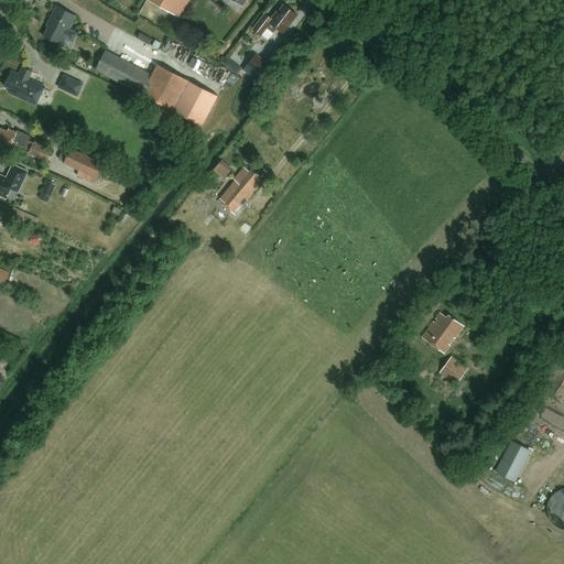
[(147,0),(179,19),(188,0),(147,0)]
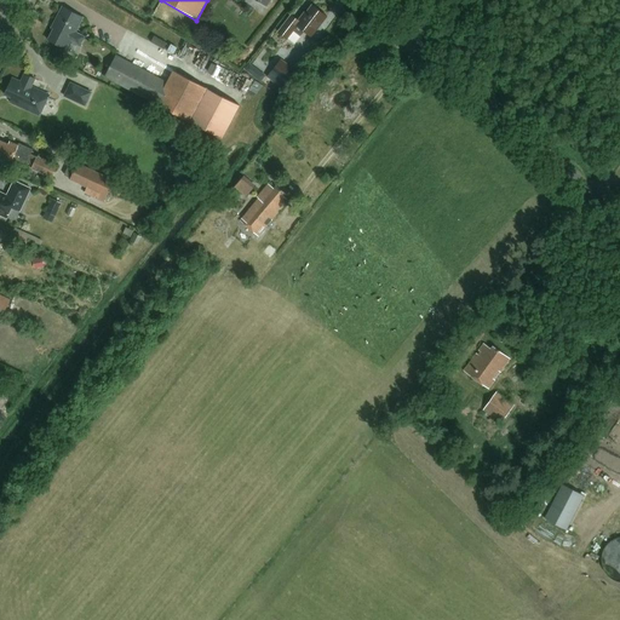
[(311,38),(327,18),(313,6),(302,21),(300,19),(298,22),(291,16),(277,34),(287,40),(293,33),(300,38),(304,33),(311,38)]
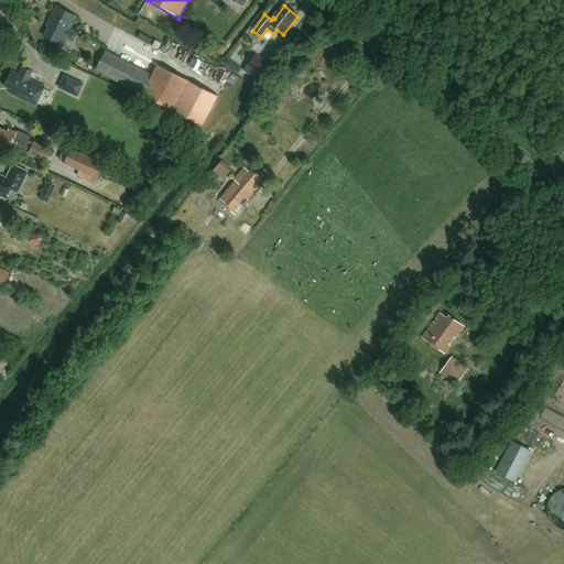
[(49,28),(43,38),(60,46),(64,39),(73,44),(77,34),(68,30),(75,18),(56,8),(46,25),(49,28)]
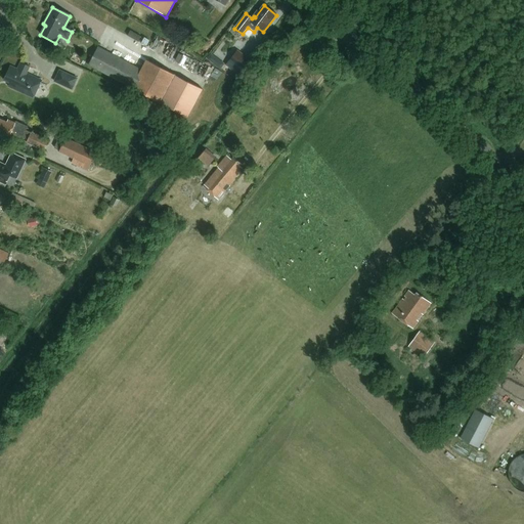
[(203,90),(146,60),(141,71),(97,47),(88,66),(188,119),(203,90)]
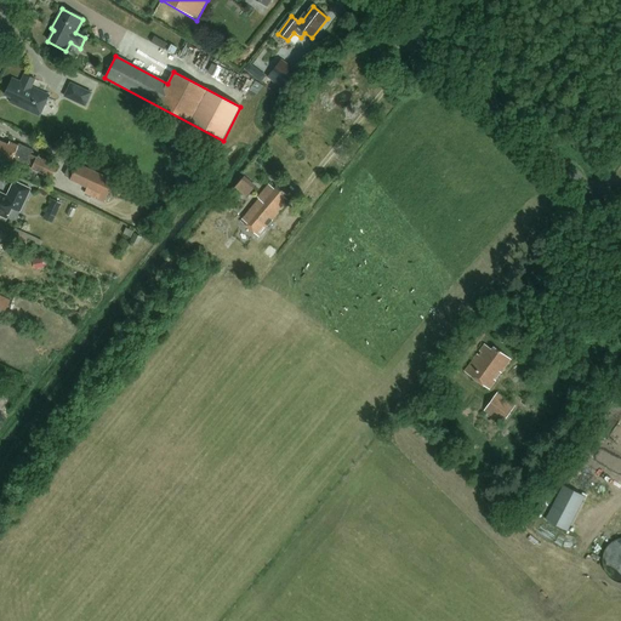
[(295,70),(281,61),(272,73),(286,84),(295,70)]
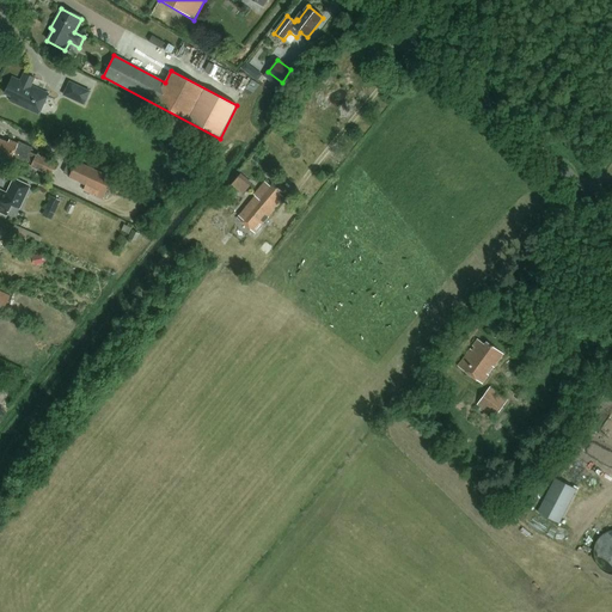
[(11,98),(10,102),(40,116),(50,93),(31,87),(35,80),(23,75),(20,83),(12,79),(5,96),(11,98)]
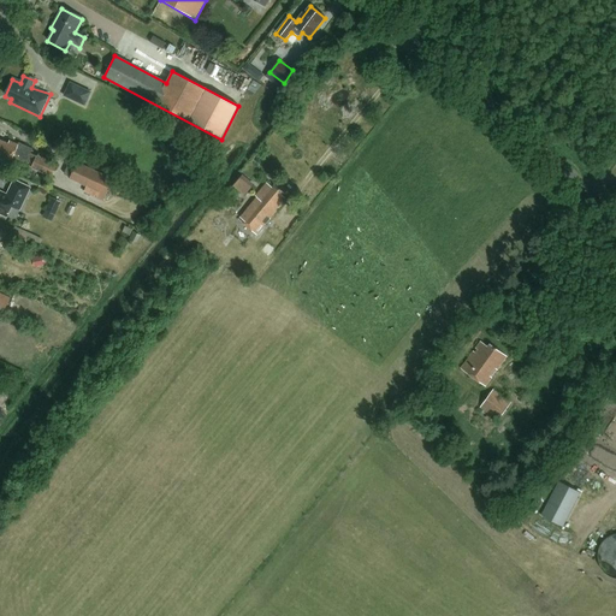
[(244,92),(252,78),(246,76),(240,89),(244,92)]
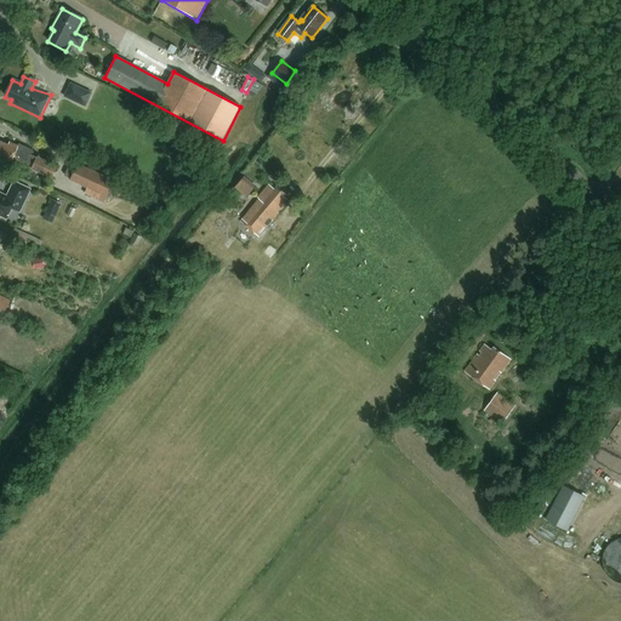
[(92,93),(81,89),(74,102),(85,108),(92,93)]
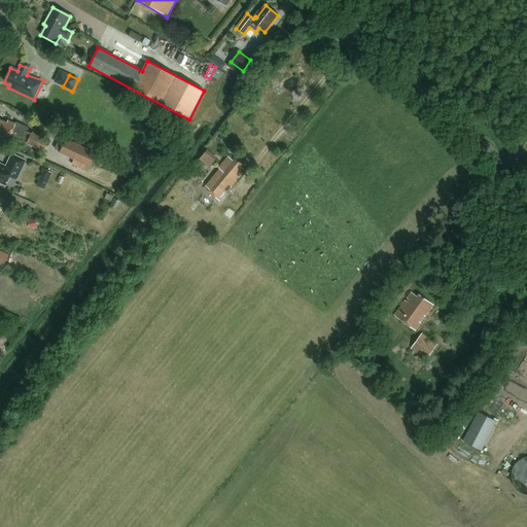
[(49,141),(27,132),(29,127),(16,123),(15,125),(9,121),(8,124),(0,120),(0,136),(1,137),(1,138),(9,142),(10,138),(22,143),(24,139),(29,141),(28,144),(45,151),(49,141)]
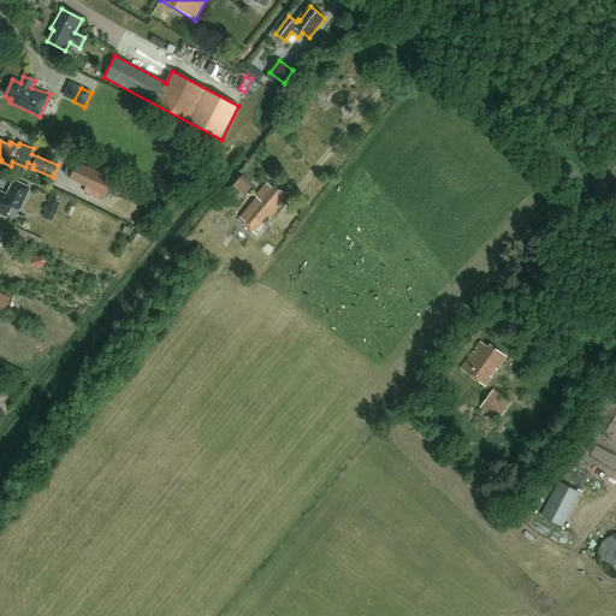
[(271,142),(266,148),(273,154),(278,148),(271,142)]
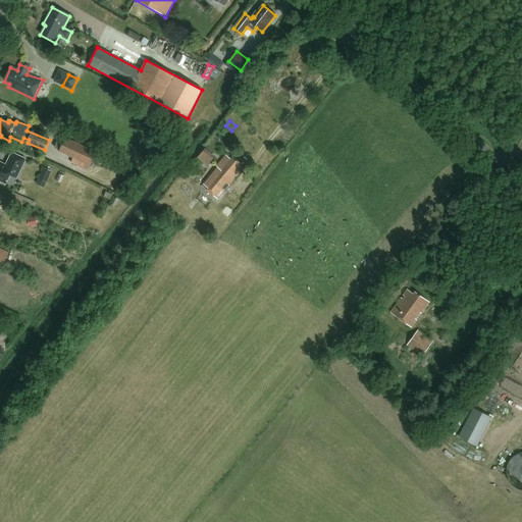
[(95,152),(65,139),(65,138),(59,135),(53,148),(59,150),(58,151),(72,158),(70,162),(87,170),(95,152)]
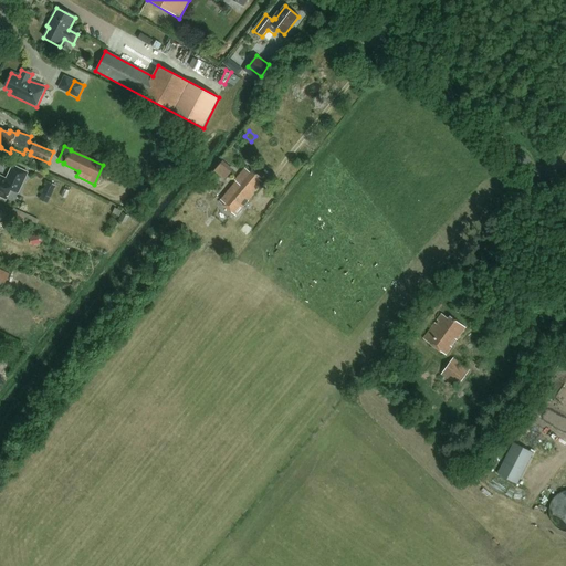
[(302,156),(307,161),(313,156),(307,150),(302,156)]
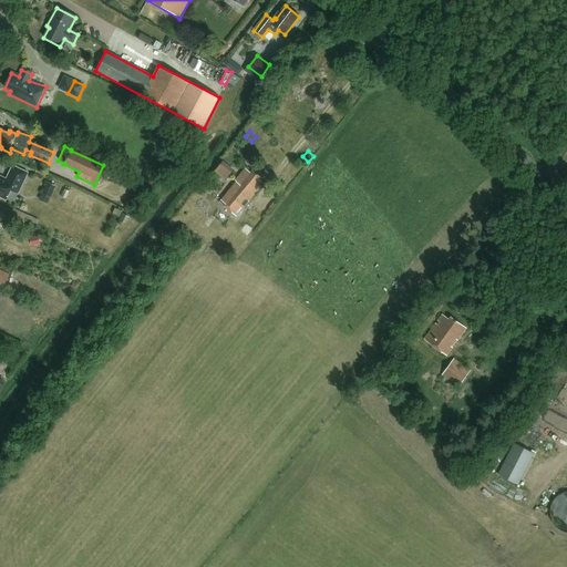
[(0,197),(6,200),(11,191),(18,194),(28,173),(12,166),(6,179),(0,177),(0,197)]
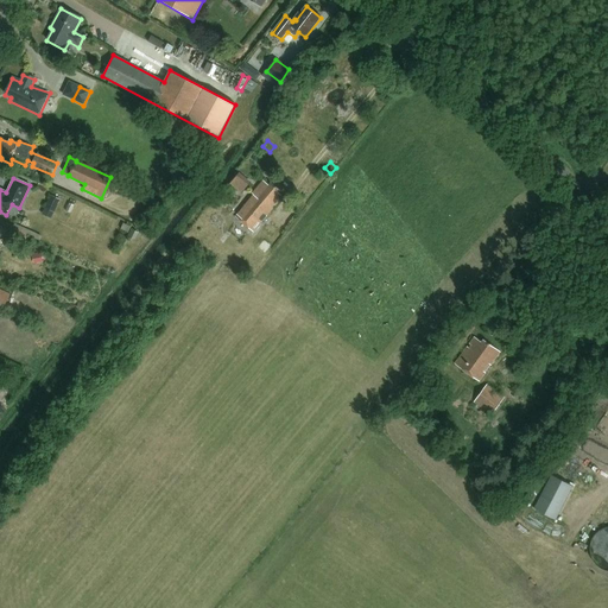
[(266,219),(282,200),(277,195),(279,192),(271,184),(268,187),(263,182),(252,195),(254,197),(236,217),(254,232),(263,221),(260,220),(263,217),(266,219)]
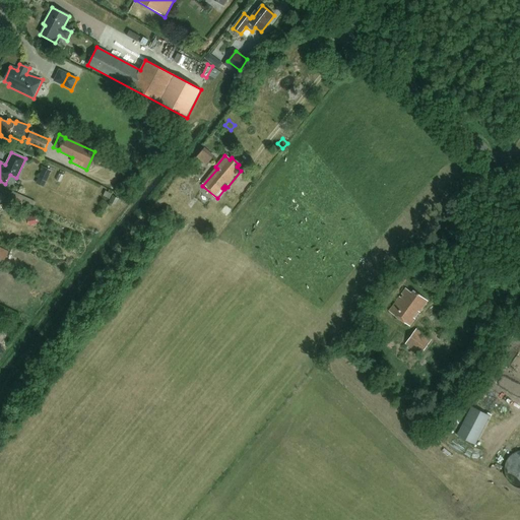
[(52,171),(44,168),(39,178),(47,182),(52,171)]
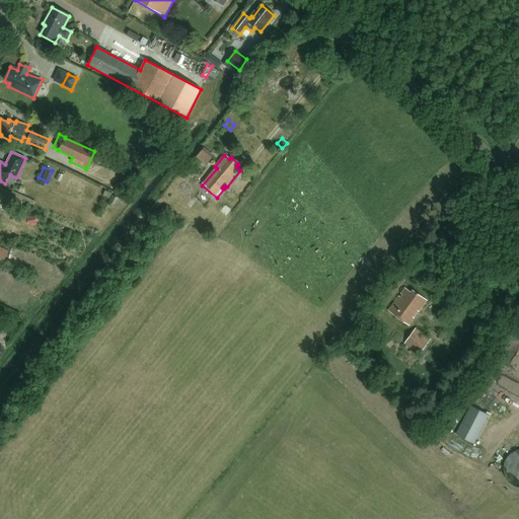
[(115,205),(118,199),(113,196),(109,203),(115,205)]
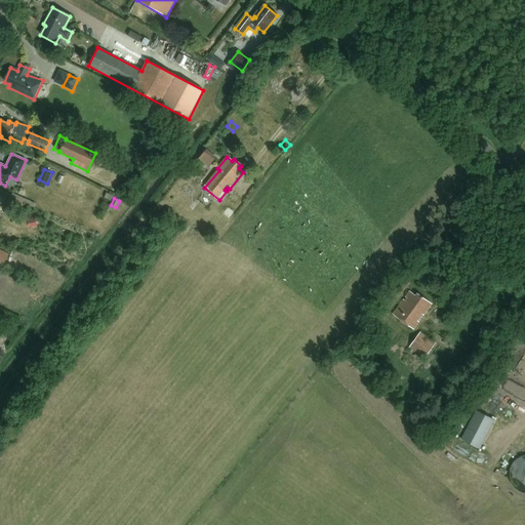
[(226,208),(221,214),(230,220),(234,214),(226,208)]
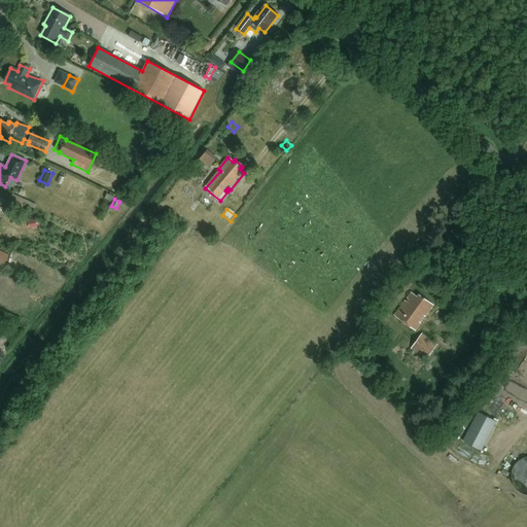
[(434,307),(419,295),(417,299),(411,293),(393,317),(393,318),(415,334),(421,326),(417,323),(422,316),(426,319),(428,315),(433,307),(434,307)]
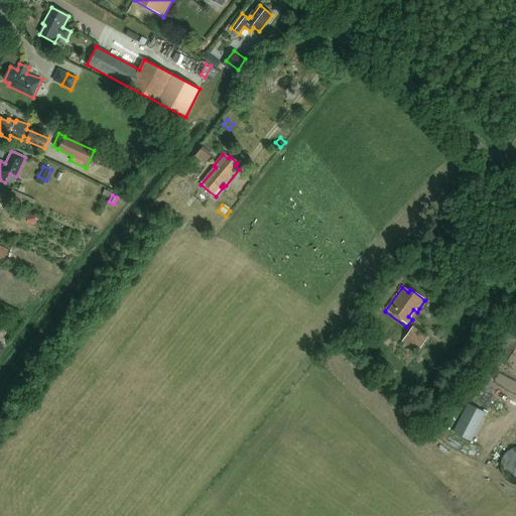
[(413,328),(402,343),(416,354),(428,339),(413,328)]
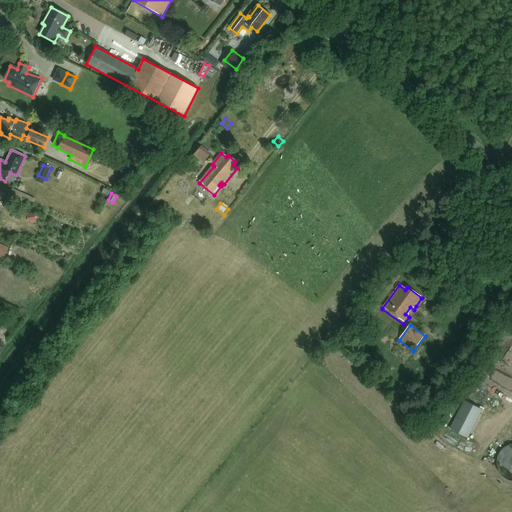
[(470,438),(486,408),(467,398),(451,428),(470,438)]
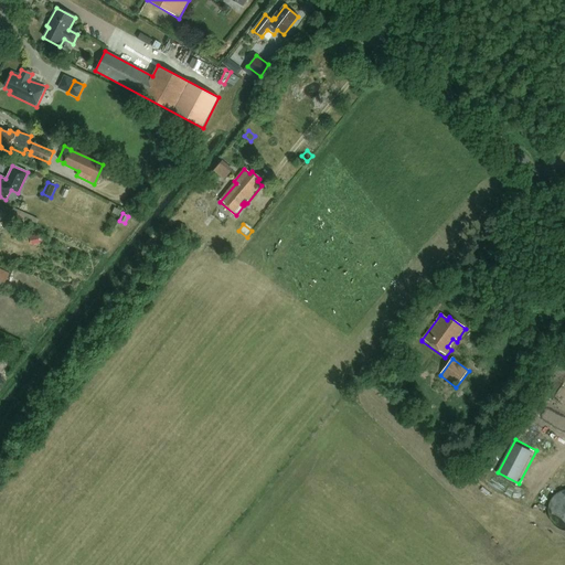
[(564,523),(564,491),(554,492),(555,524),(564,523)]
